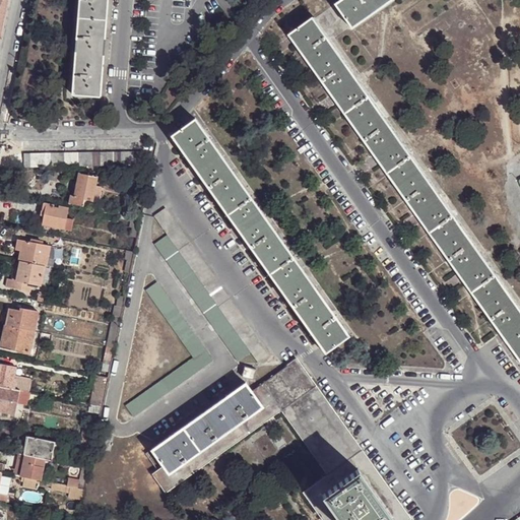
[(0,0),(0,38),(1,38),(8,0),(0,0)]
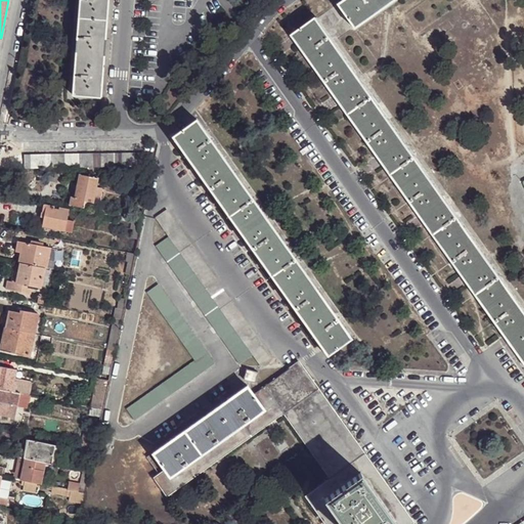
[(106,31),(108,0),(81,0),(79,29),(106,31)]
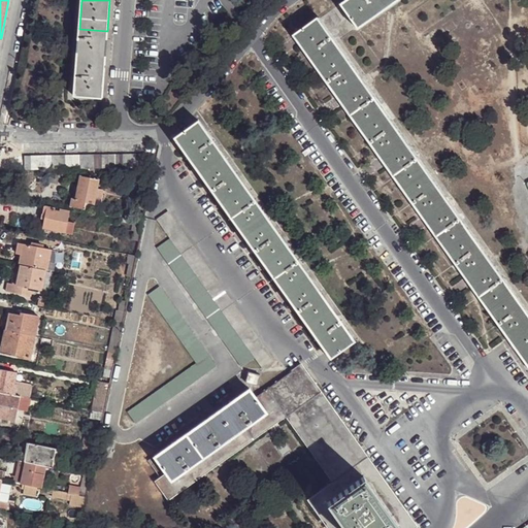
[(357,28),(395,1),(396,0),(343,0),(339,3),(357,28)]
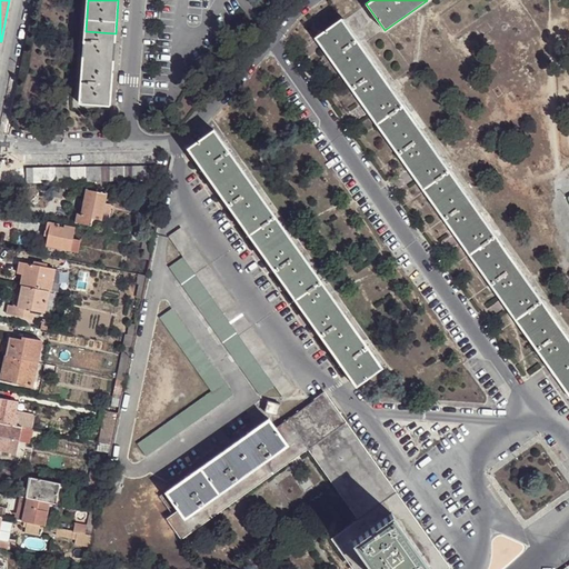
[(341,71),(368,52),(345,19),(318,38),(341,71)]
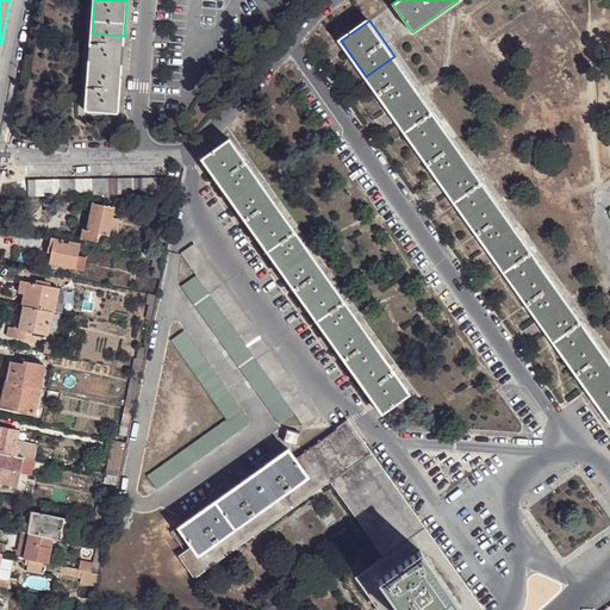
[(119,112),(122,73),(123,62),(124,36),(92,33),(91,60),(89,70),(86,110),(119,112)]
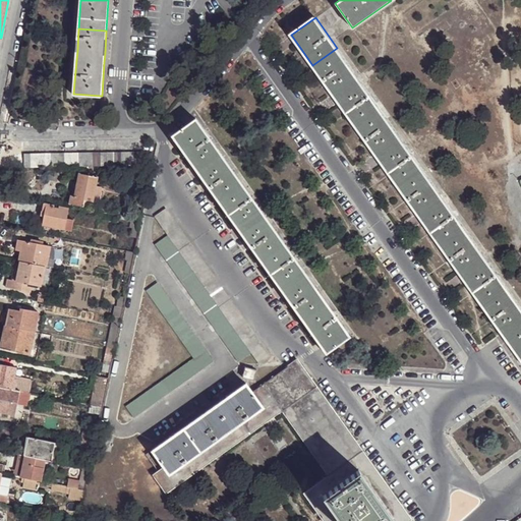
[(312,65),(335,96),(356,126),(381,109),(359,78),(337,48),(312,65)]
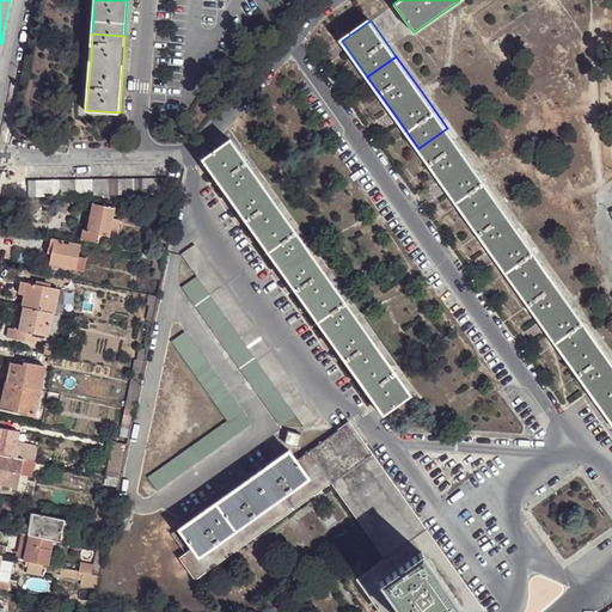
[(499,200),(473,164),(447,128),(418,148),(444,184),(470,220),(499,200)]
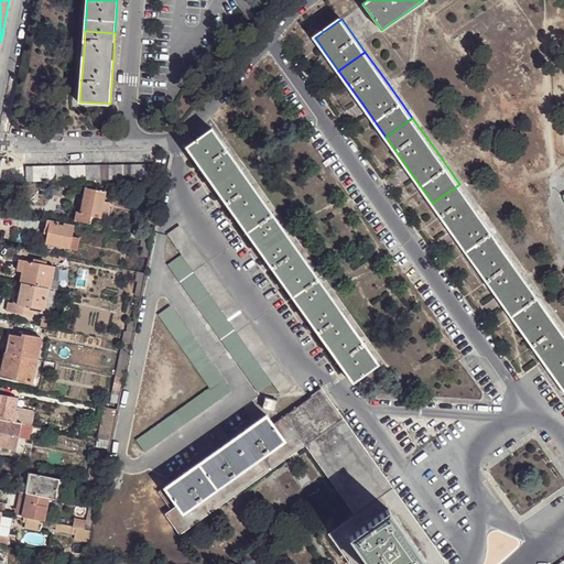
[(225,205),(252,186),(210,128),(184,145),(225,205)]
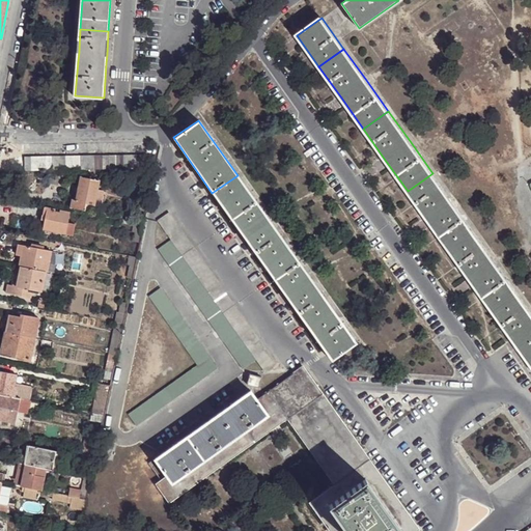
[(26,165),(26,171),(52,171),(61,171),(144,170),(144,156),(26,157),(26,165)]
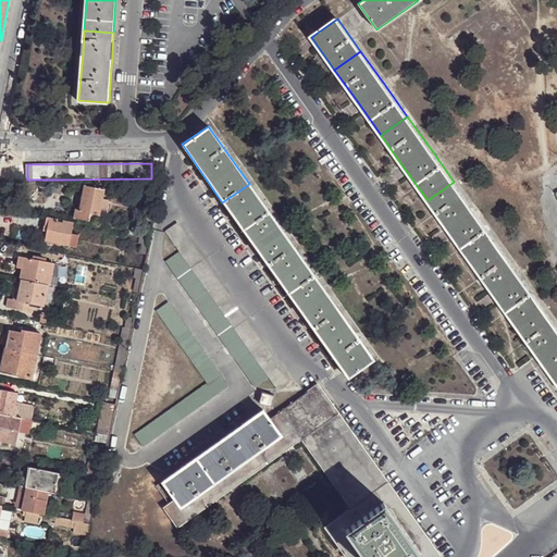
[(64,180),(54,180),(51,190),(61,193),(64,180)]
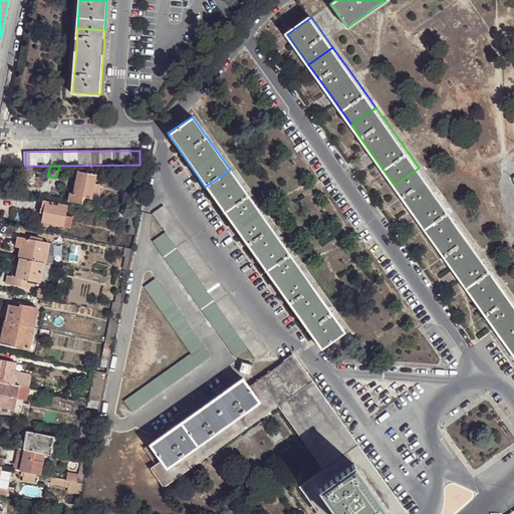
[(395,185),(416,215),(438,245),(462,228),(440,198),(419,168),(395,185)]
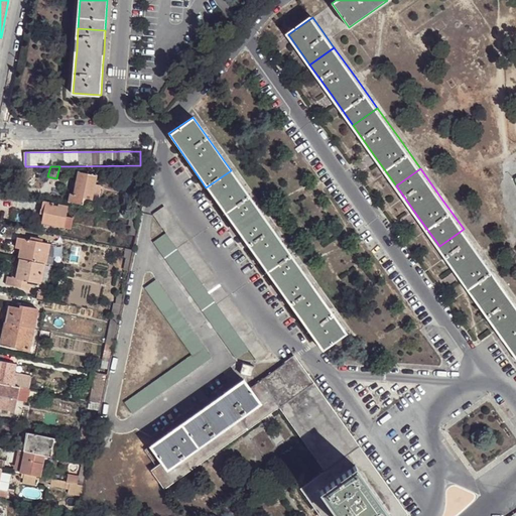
[(206,187),(244,242),(269,225),(231,170),(206,187)]
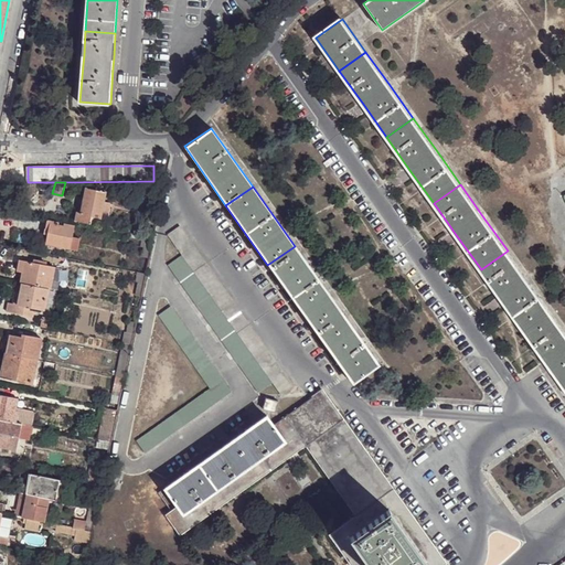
[(100,219),(105,202),(106,192),(86,188),(81,213),(77,212),(75,221),(91,223),(92,216),(97,217),(100,219)]
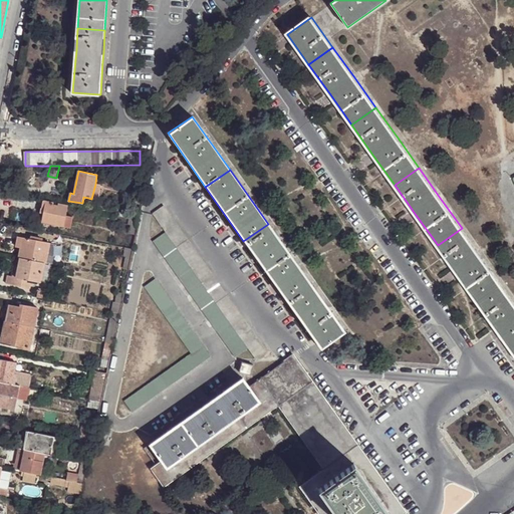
[(65,215),(67,205),(58,203),(57,205),(52,203),(53,202),(45,201),(44,209),(42,222),(63,226),(65,215)]
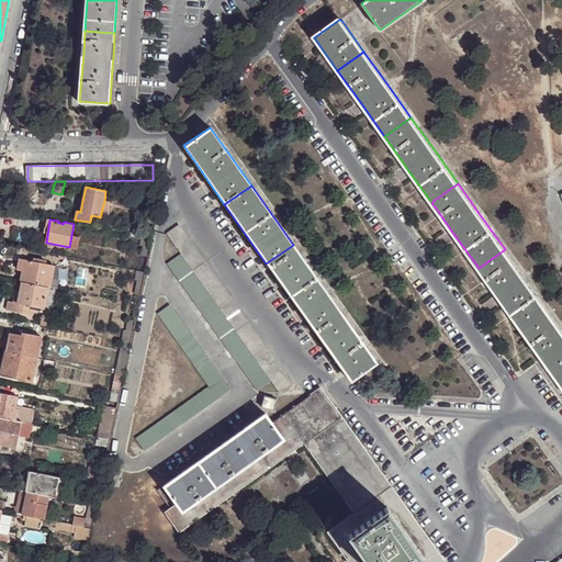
[(144,239),(150,240),(154,225),(145,223),(142,239),(144,239)]
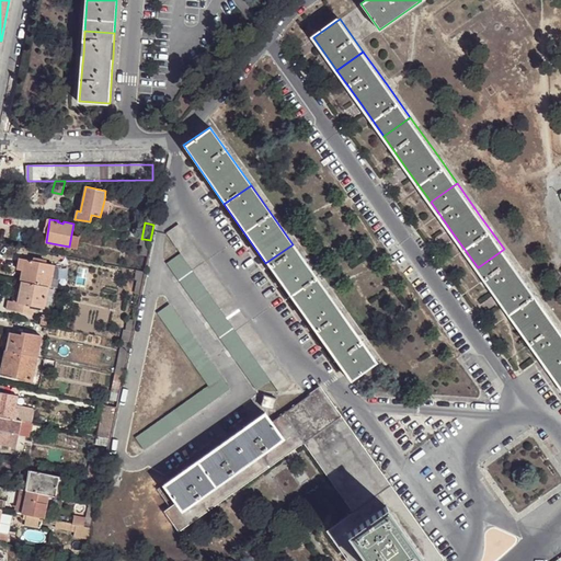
[(178,225),(167,233),(180,253),(270,379),(277,391),(289,382),(178,225)]
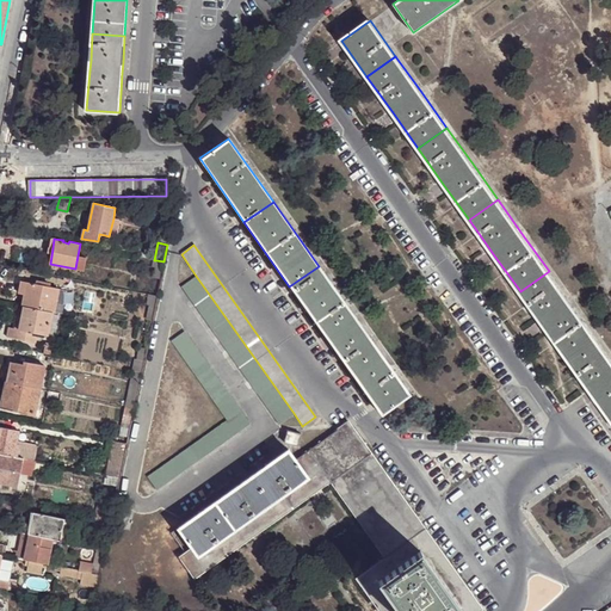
[(78,255),(75,269),(86,271),(90,258),(78,255)]
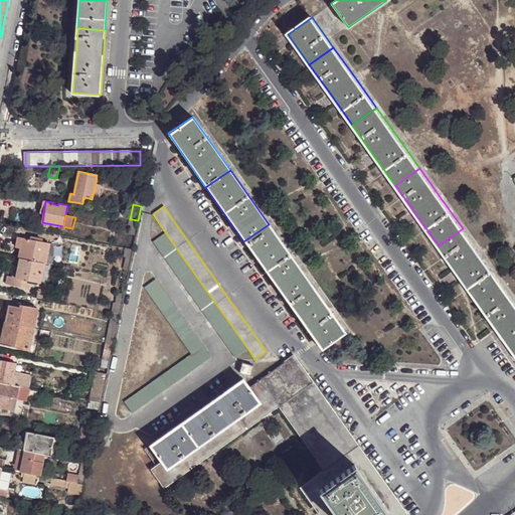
[(135,235),(138,220),(132,219),(129,234),(135,235)]
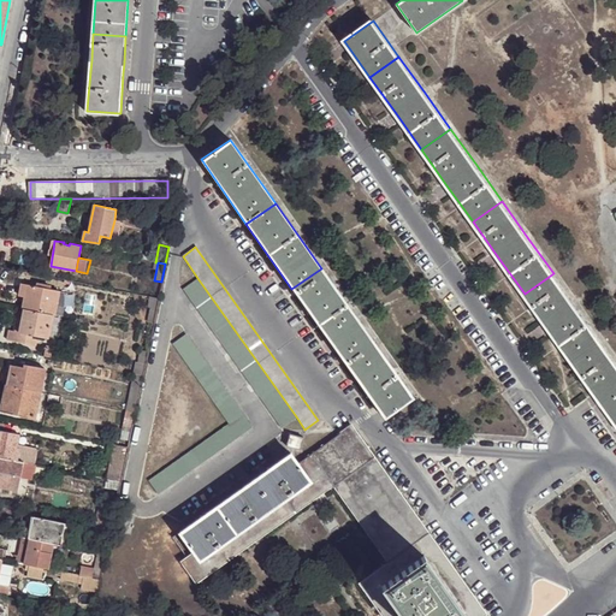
[(337,353),(367,332),(321,268),(291,289),(337,353)]
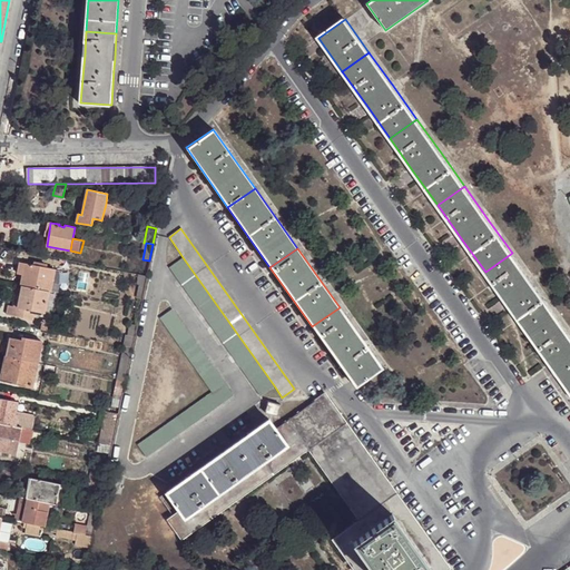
[(532,340),(560,321),(536,287),(532,282),(512,253),(485,272),(507,302),(509,306),(532,340)]
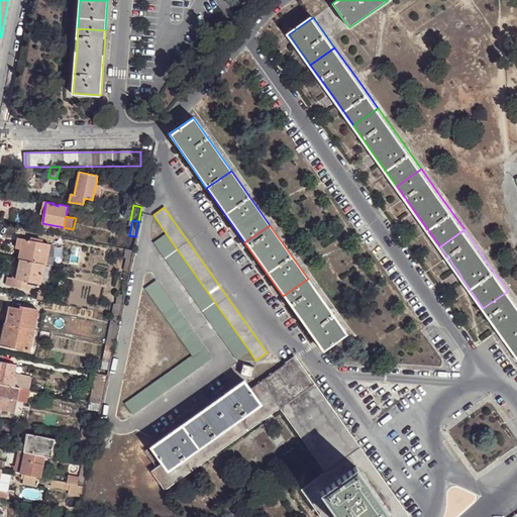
[(248,349),(166,233),(153,242),(235,358),(248,349)]
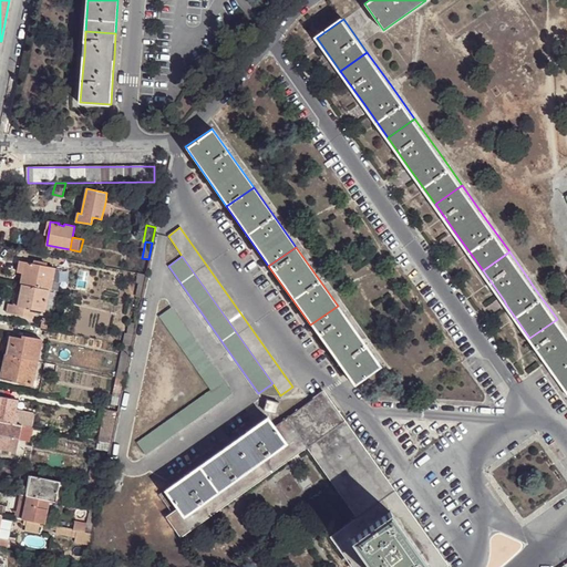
[(23,284),(51,289),(55,268),(39,265),(26,263),(26,264),(23,274),(21,284),(23,284)]
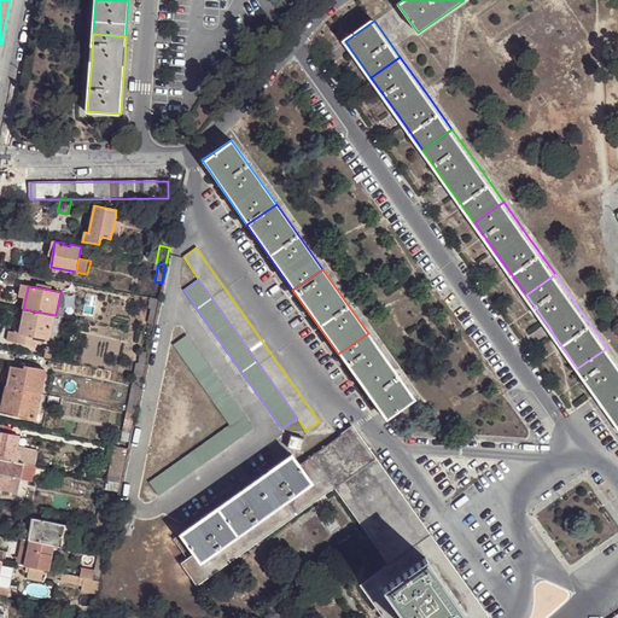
[(156,321),(159,301),(150,298),(150,303),(153,303),(150,321),(156,321)]
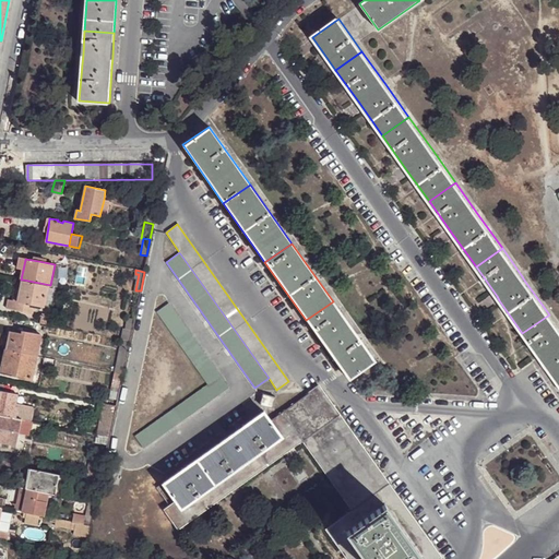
[(46,308),(50,285),(23,280),(21,290),(19,302),(37,306),(46,308)]
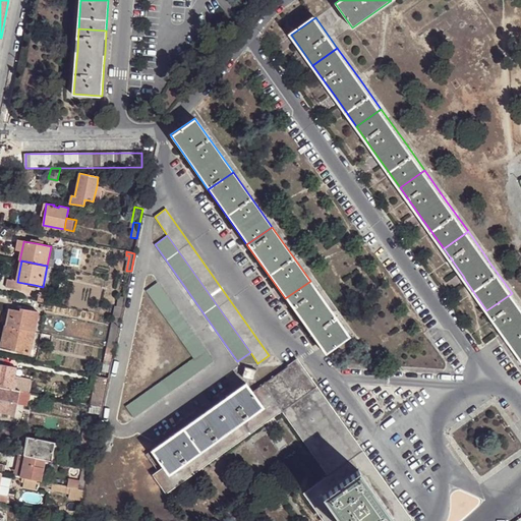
[(35,285),(17,282),(13,281),(9,280),(7,287),(33,293),(35,285)]
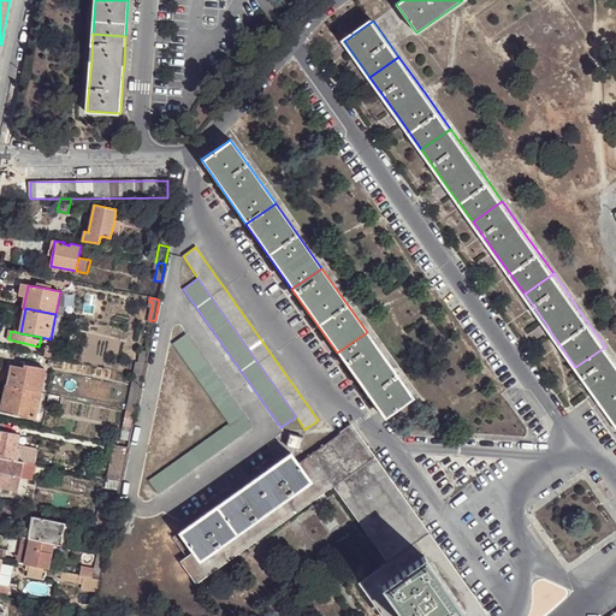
[(367,332),(337,353),(383,418),(413,397),(367,332)]
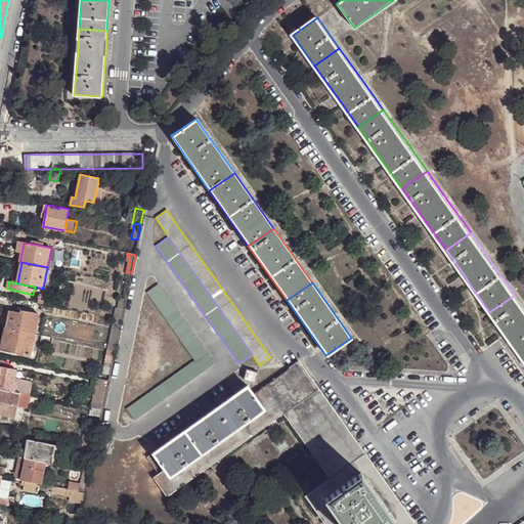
[(145,293),(193,360),(205,352),(157,285),(145,293)]
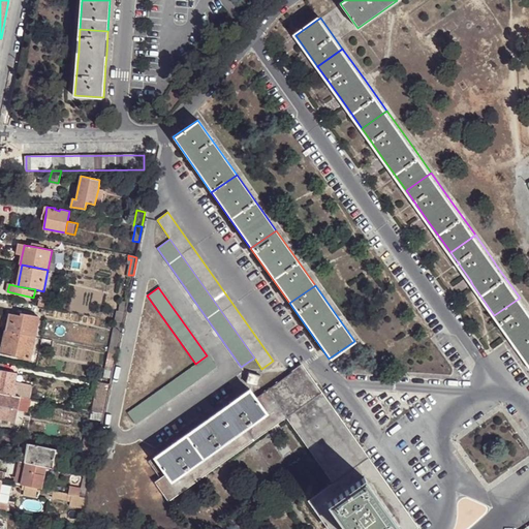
[(514,342),(528,363),(528,310),(520,298),(494,315),(514,342)]
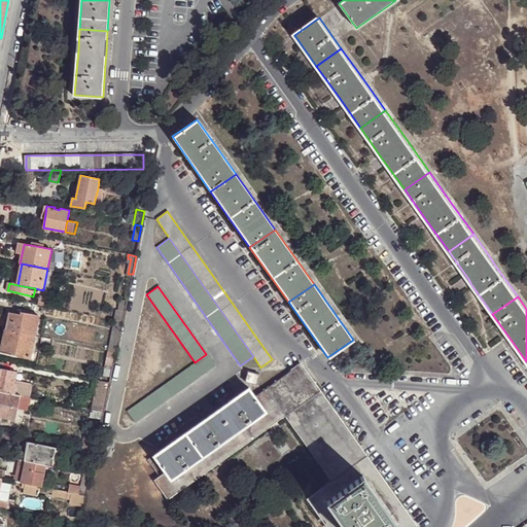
[(125,311),(127,300),(119,297),(117,309),(125,311)]
